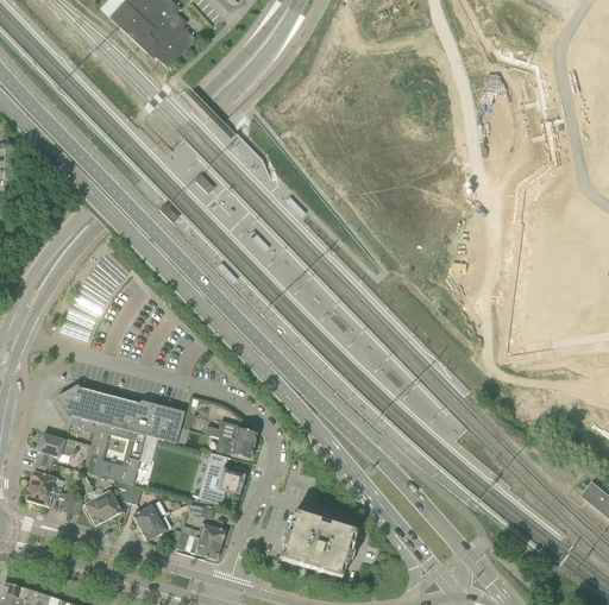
[(123,0),(108,16),(154,57),(155,56),(168,68),(195,38),(173,17),(181,8),(171,0),(123,0)]
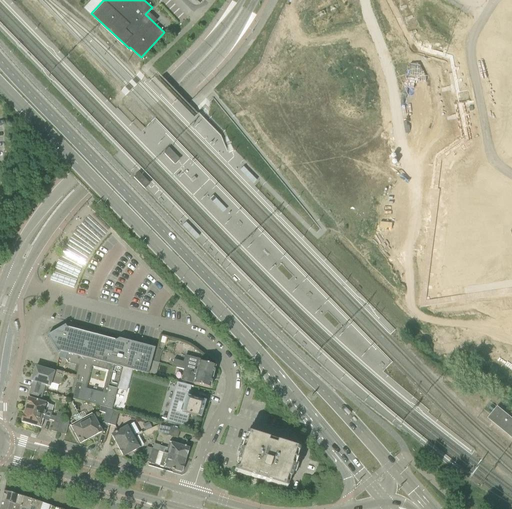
[(309,16),(311,20),(338,8),(336,4),(309,16)]
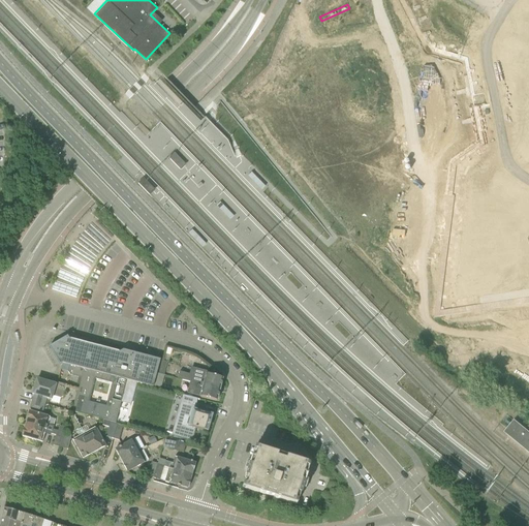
[(176,152),(169,157),(182,169),(187,164),(176,152)]
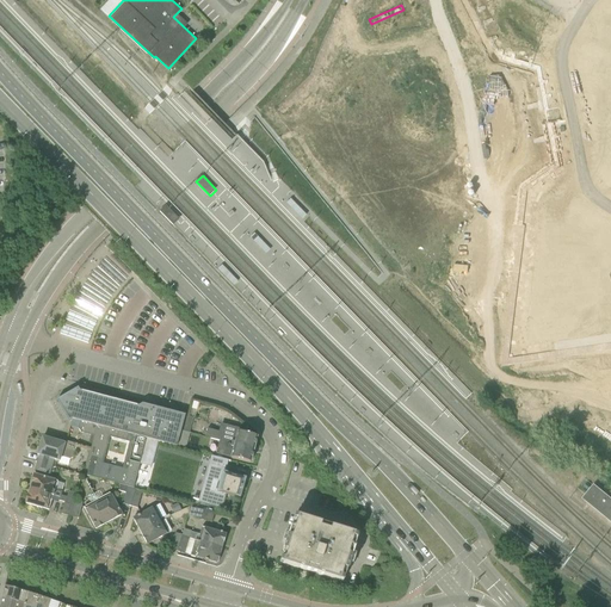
[(167,204),(161,210),(176,224),(181,218),(167,204)]
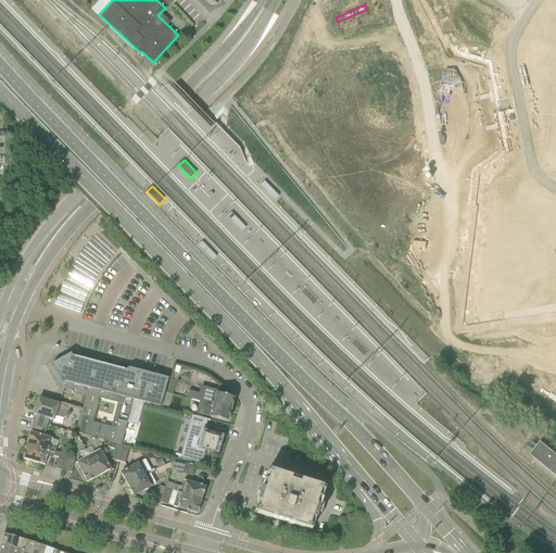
[(74,381),(72,388),(74,391),(86,394),(76,430),(110,439),(122,442),(124,436),(123,436),(134,397),(161,404),(168,376),(160,374),(159,374),(156,374),(156,373),(149,371),(148,372),(147,371),(146,369),(138,368),(136,368),(136,367),(129,365),(126,367),(114,364),(105,362),(73,353),(71,351),(52,362),(63,381),(65,379),(74,381)]
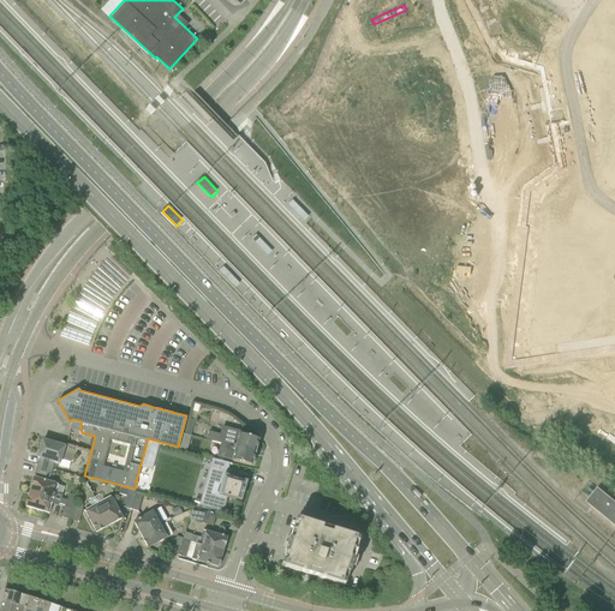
[(191,432),(195,418),(187,415),(184,430),(191,432)]
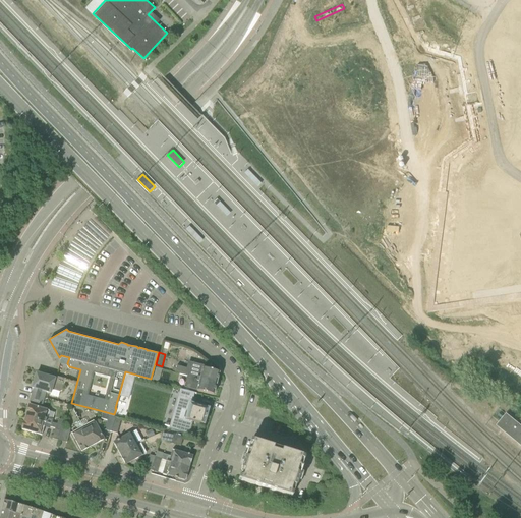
[(177,371),(187,373),(187,376),(216,383),(219,370),(214,369),(215,365),(192,359),(188,360),(187,366),(181,365),(181,366),(178,366),(177,371)]
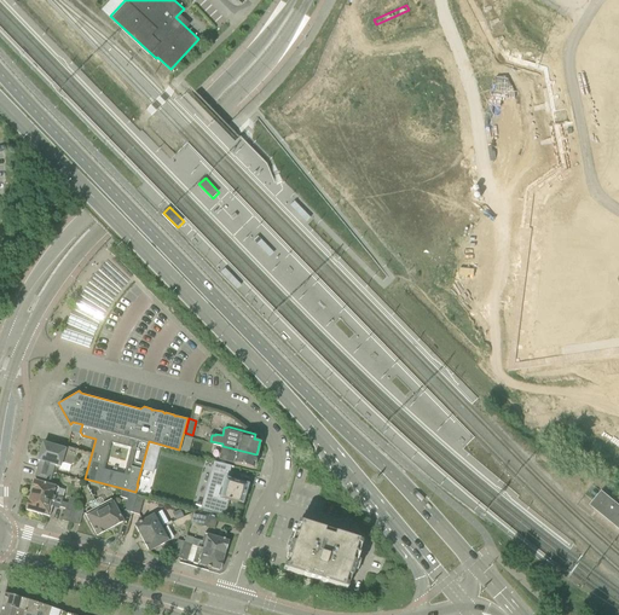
[(40,458),(38,465),(52,470),(55,463),(61,464),(62,459),(71,463),(74,462),(77,450),(76,447),(65,444),(65,447),(44,440),(38,458),(40,458)]
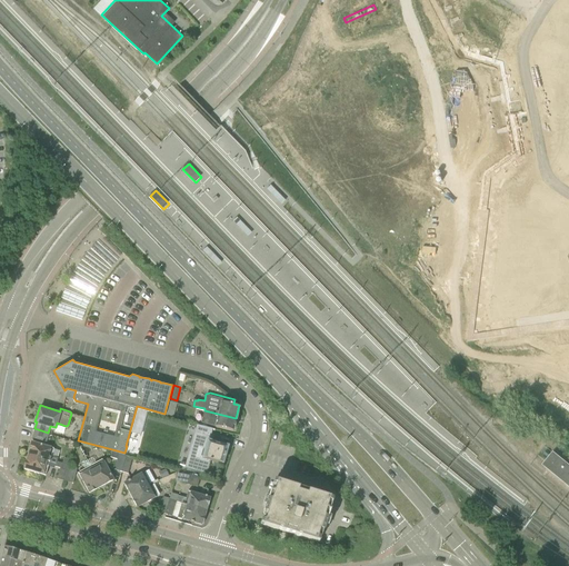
[(215,425),(233,429),(236,418),(205,410),(202,417),(216,420),(215,425)]
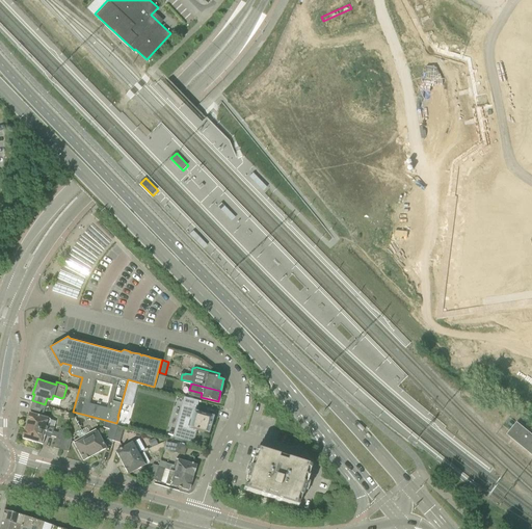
[(208,431),(213,415),(194,410),(197,399),(187,396),(176,434),(191,439),(194,428),(208,431)]
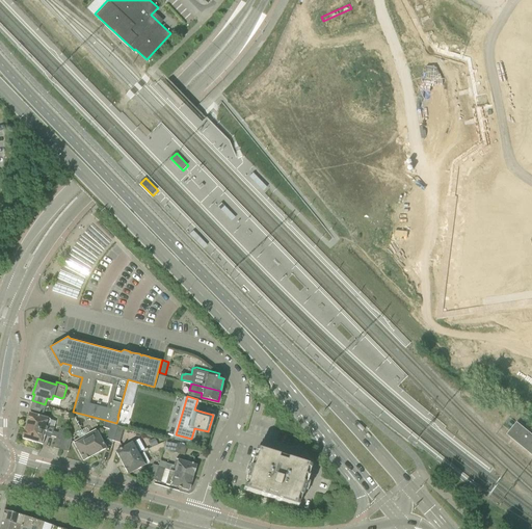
[(43,412),(45,404),(32,400),(30,408),(43,412)]
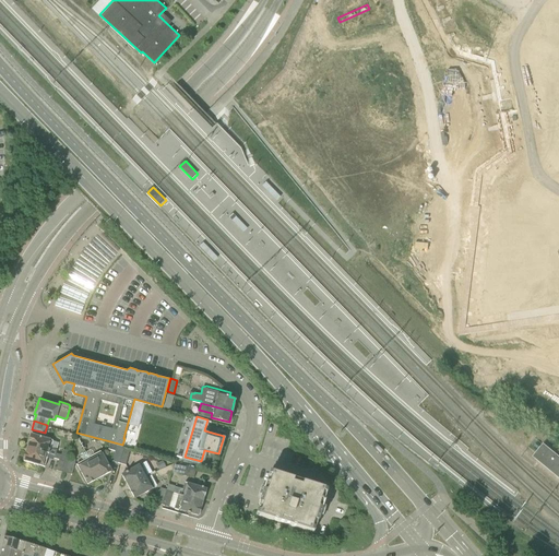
[(48,452),(49,452),(50,446),(52,438),(32,432),(27,447),(48,452)]
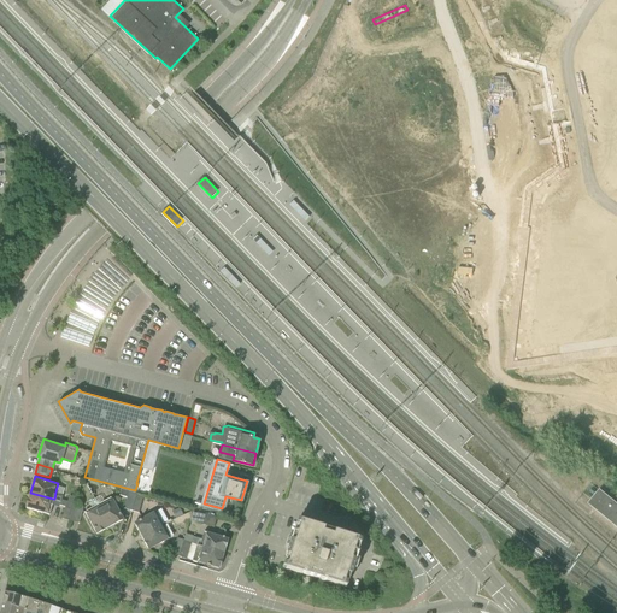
[(122,487),(121,488),(119,493),(128,495),(124,506),(133,508),(135,497),(136,493),(135,491),(136,490),(135,490),(122,487)]
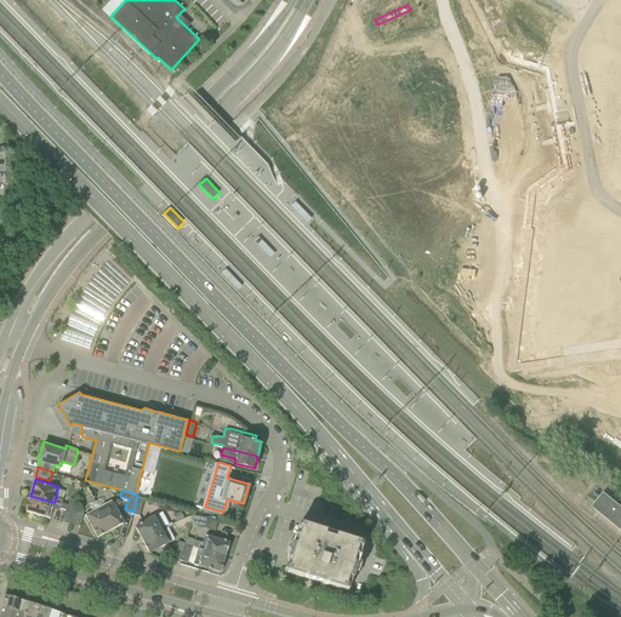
[(50,515),(53,502),(30,496),(27,508),(50,515)]
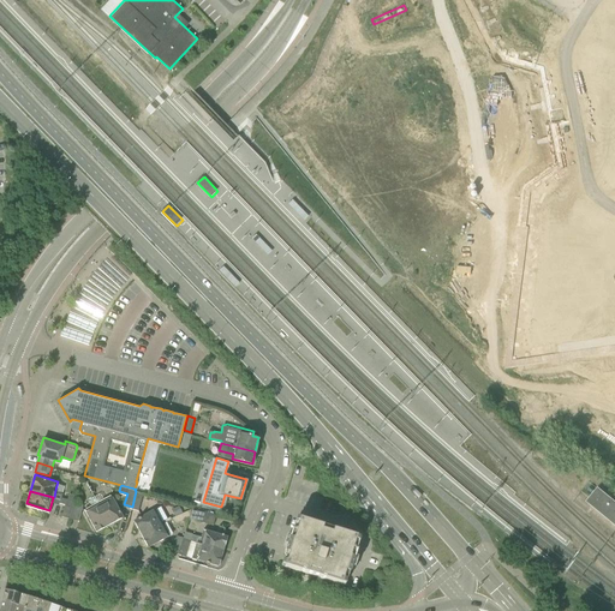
[(76,499),(78,495),(70,492),(67,499),(69,499),(66,504),(73,507),(75,501),(76,501),(76,499)]
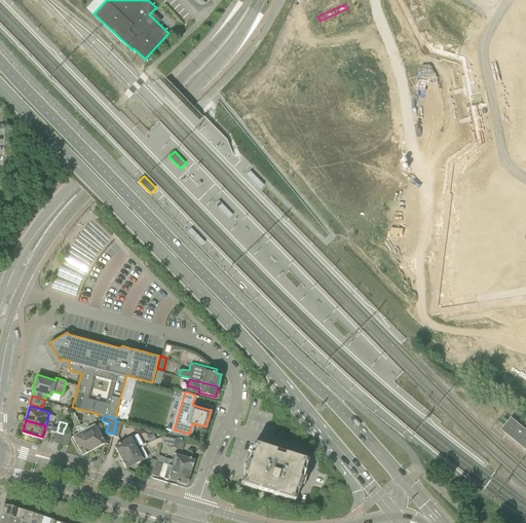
[(502,433),(525,451),(525,432),(513,421),(502,433)]
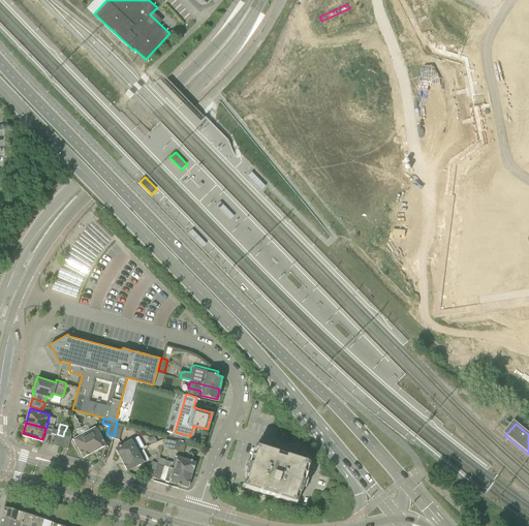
[(94,450),(105,443),(96,426),(90,429),(84,432),(94,450)]
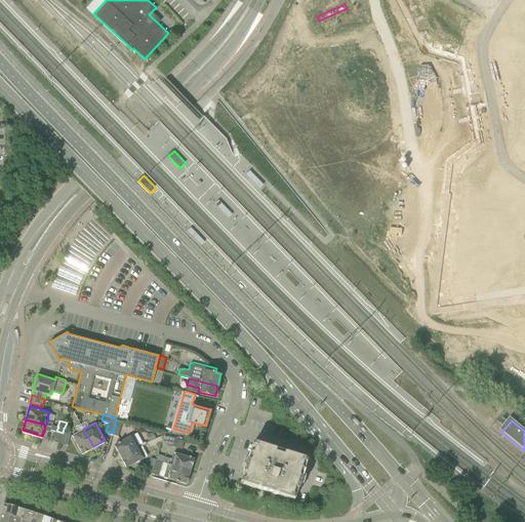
[(52,439),(61,441),(63,433),(56,431),(58,427),(57,427),(51,425),(51,426),(50,428),(55,430),(52,439)]
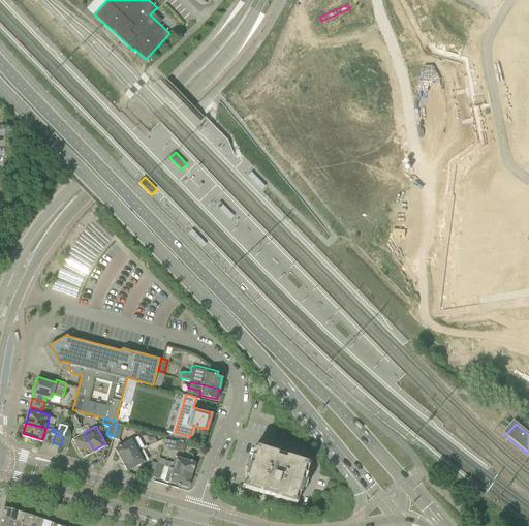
[(61,444),(68,447),(72,433),(65,431),(64,431),(63,436),(61,444)]
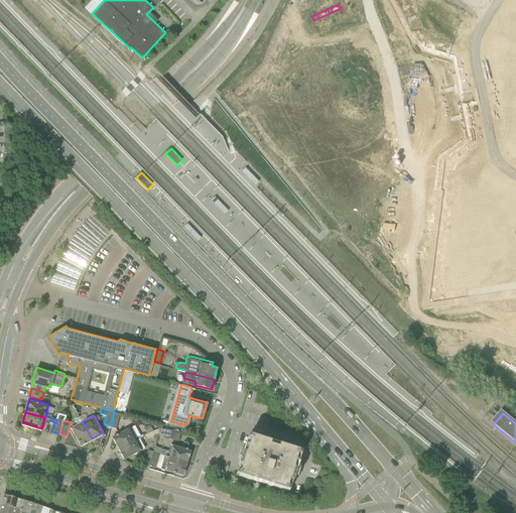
[(82,421),(78,423),(72,426),(81,444),(92,438),(82,421)]
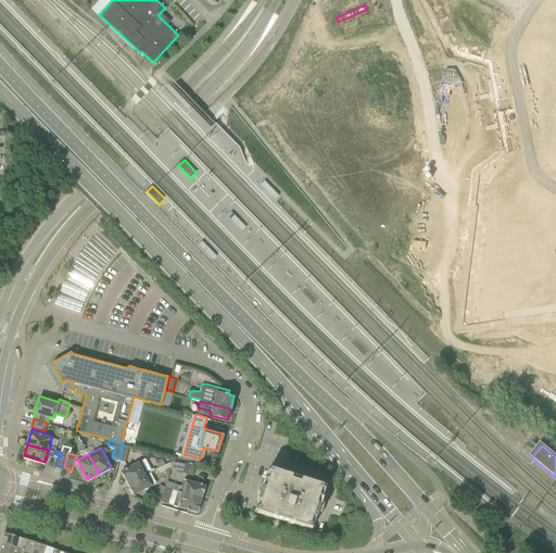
[(159,465),(165,462),(163,456),(155,459),(159,465)]
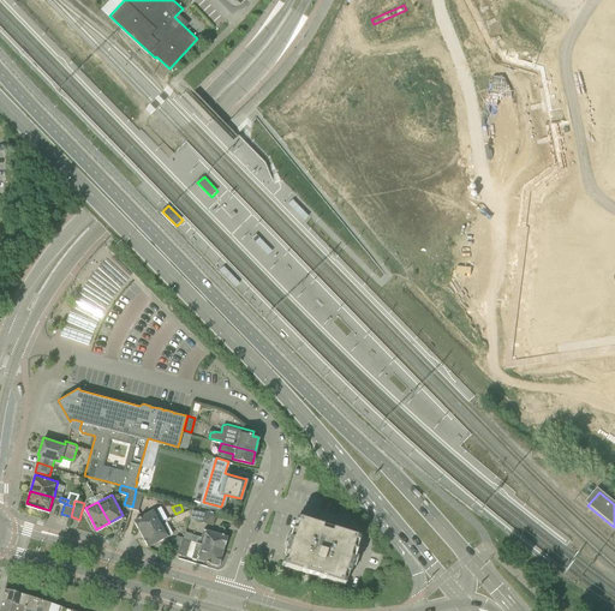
[(183,510),(175,514),(172,516),(175,523),(190,516),(192,507),(183,511),(183,510)]
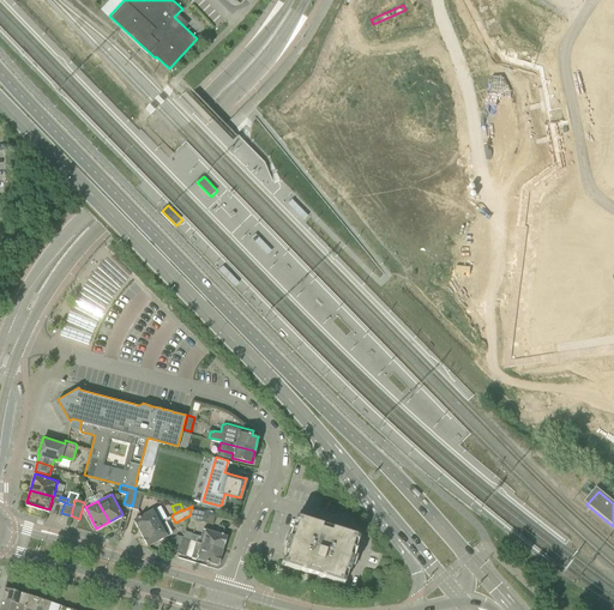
[(192,506),(190,515),(194,518),(196,517),(214,521),(216,512),(192,506)]
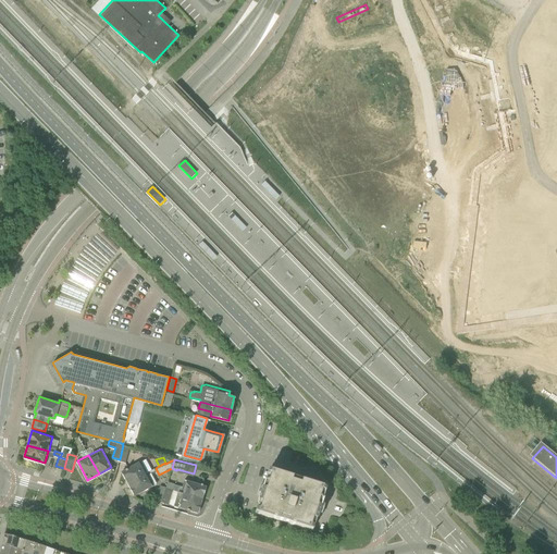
[(149,471),(149,470),(147,471),(140,460),(122,470),(127,482),(149,471)]
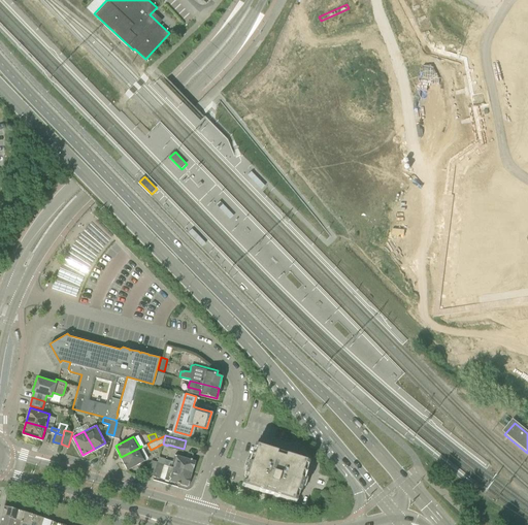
[(254,455),(251,454),(244,473),(248,474),(244,485),(293,500),(296,490),(299,491),(306,471),(302,470),(306,460),(257,445),(254,455)]
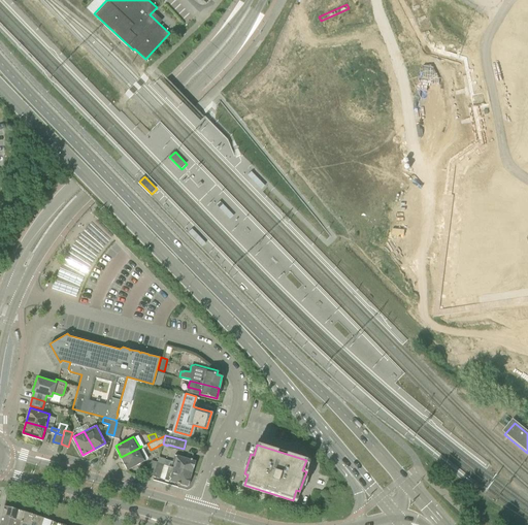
[(149,457),(146,452),(142,453),(140,449),(142,448),(141,447),(121,457),(127,468),(146,458),(149,457)]
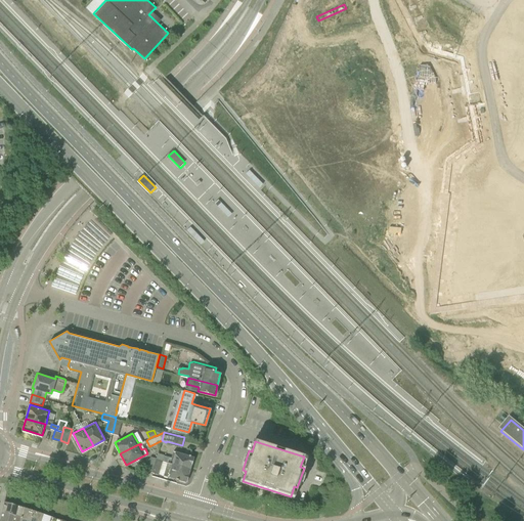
[(190,469),(193,457),(173,449),(171,456),(165,454),(165,453),(162,452),(158,451),(157,457),(156,459),(163,460),(168,461),(173,462),(173,463),(190,469)]
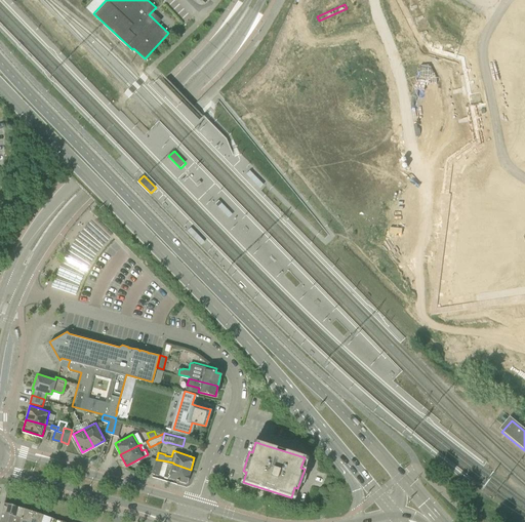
[(151,455),(147,470),(153,472),(156,459),(157,457),(151,455)]
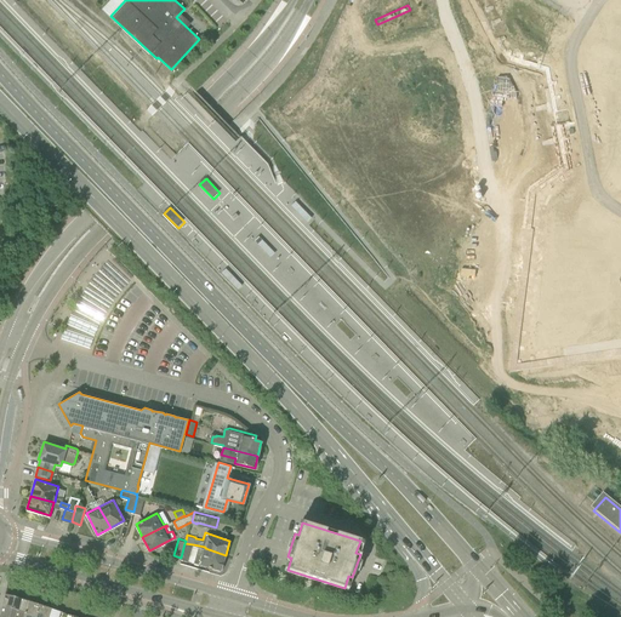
[(188,560),(193,544),(184,543),(181,558),(188,560)]
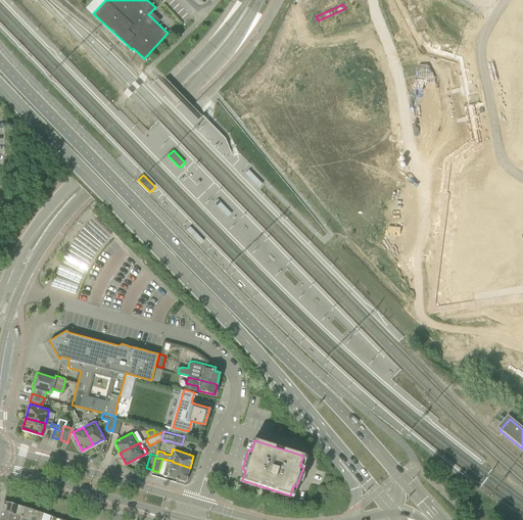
[(168,460),(163,473),(176,477),(176,478),(178,479),(178,478),(186,480),(190,468),(173,462),(173,461),(168,460)]
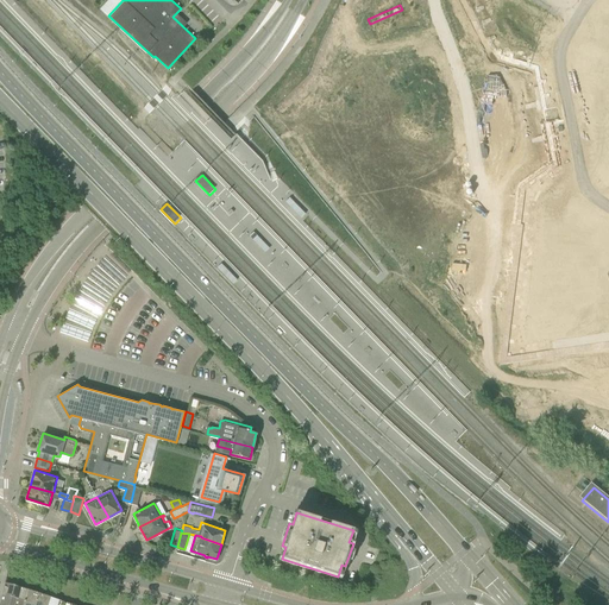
[(1,597),(39,604),(73,604),(74,603),(5,581),(1,597)]
